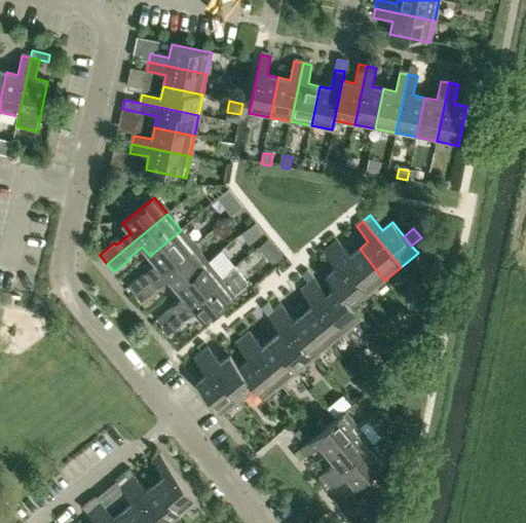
[(135,296),(194,247),(181,230),(150,256),(157,265),(143,277),(142,276),(128,288),(135,296)]
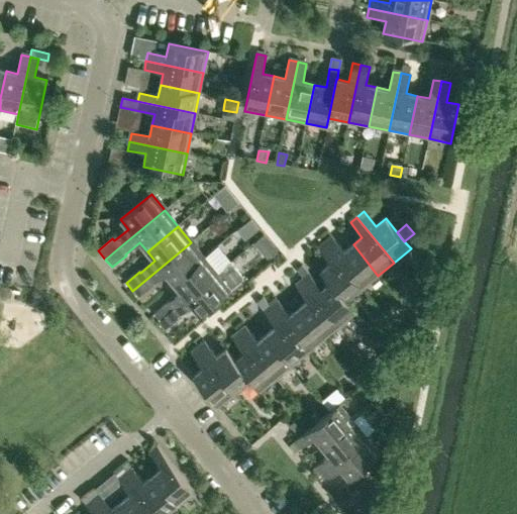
[(378,276),(353,244),(343,252),(331,237),(325,243),(362,289),(378,276)]
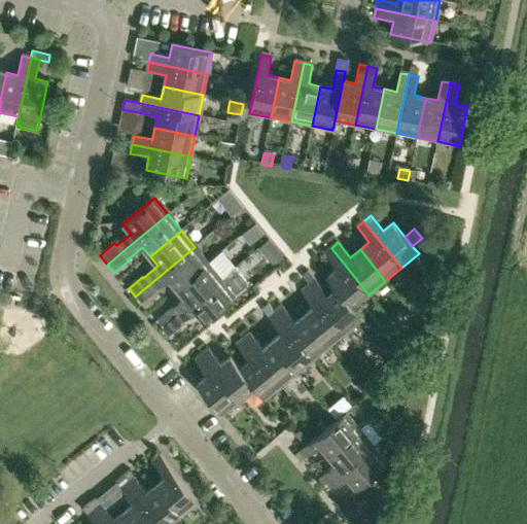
[(177,289),(208,263),(195,247),(135,297),(141,304),(155,292),(154,291),(169,280),(177,289)]
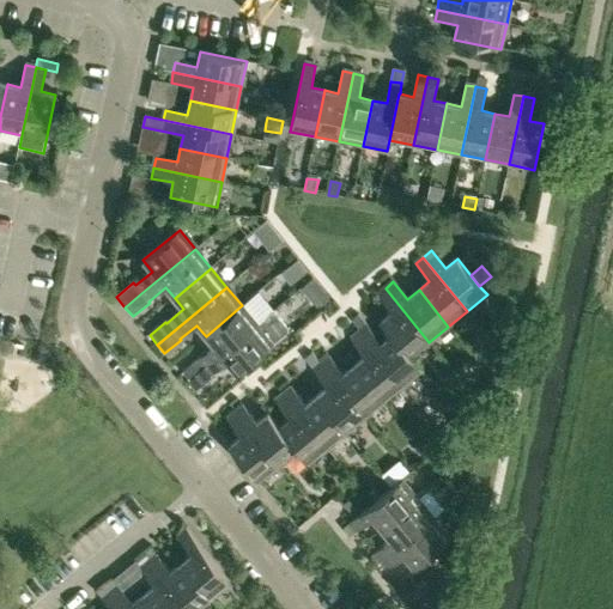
[(411,358),(411,357),(429,342),(386,288),(377,294),(392,312),(380,322),(390,335),(392,334),(411,358)]
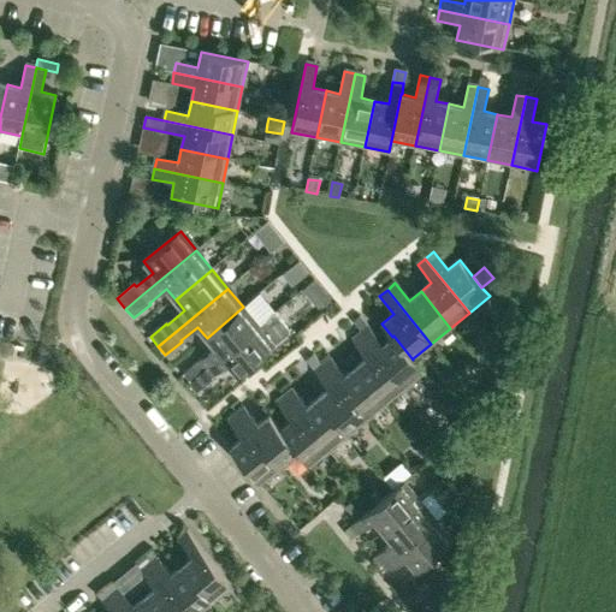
[(259,326),(243,307),(207,338),(215,349),(183,375),(190,384),(205,372),(205,370),(259,326)]
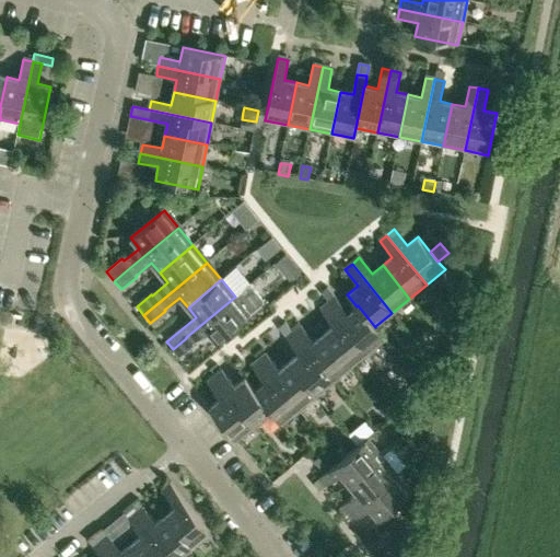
[(194,346),(193,345),(208,332),(217,343),(264,303),(248,286),(235,297),(186,337),(186,338),(173,349),(172,350),(178,359),(194,346)]
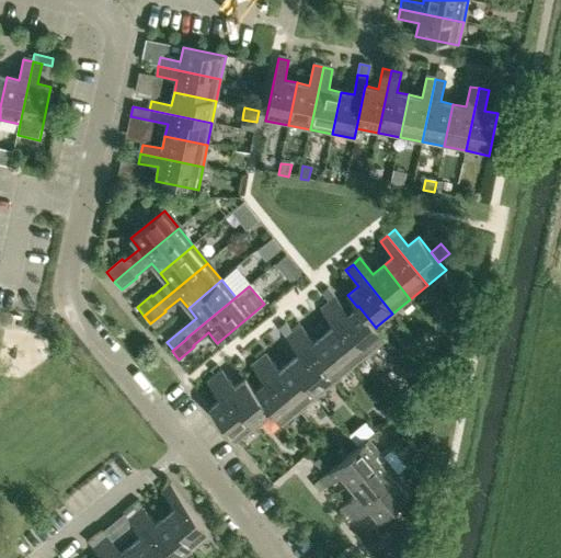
[(328,305),(335,299),(328,291),(321,296),(328,305)]
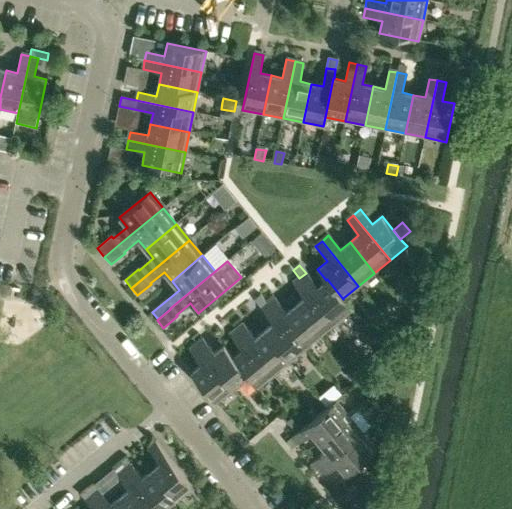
[(327,279),(326,280),(318,287),(306,273),(299,278),(336,323),(352,309),(343,298),(343,299),(327,279)]
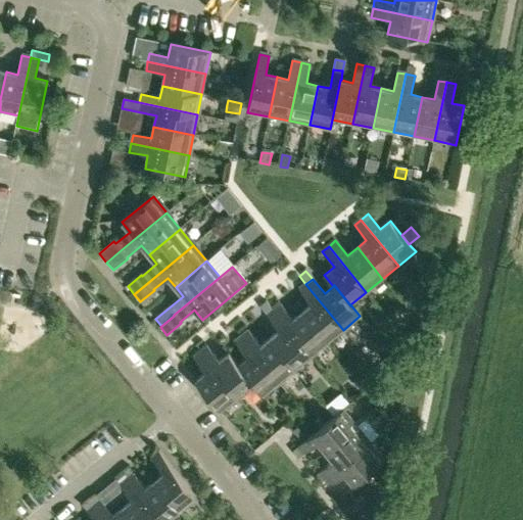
[(327,343),(343,330),(305,284),(299,290),(311,304),(301,313),(327,343)]
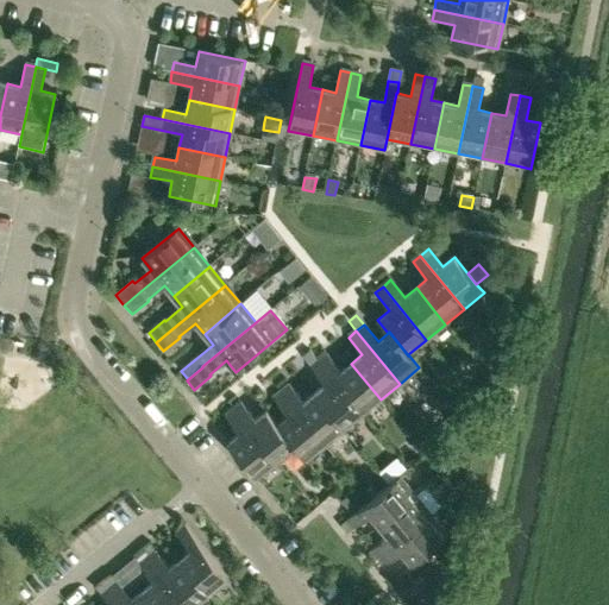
[(303,359),(311,369),(319,361),(311,353),(303,359)]
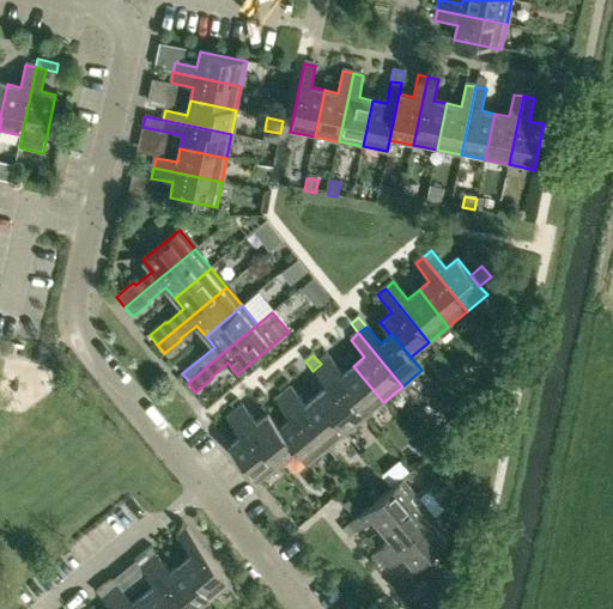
[(383,402),(353,366),(343,375),(329,358),(321,364),(365,418),(383,402)]
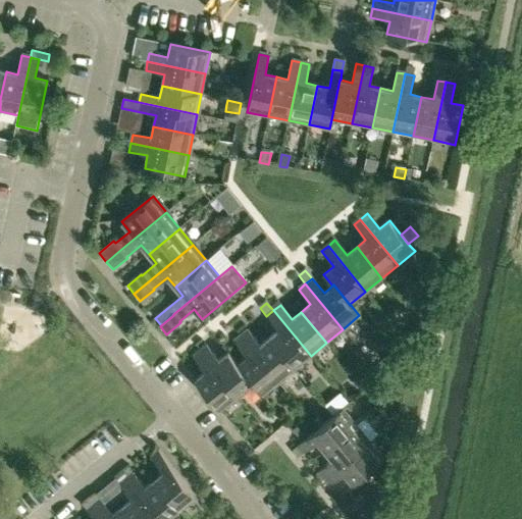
[(295,369),(311,356),(273,310),(266,316),(278,330),(269,339),(295,369)]
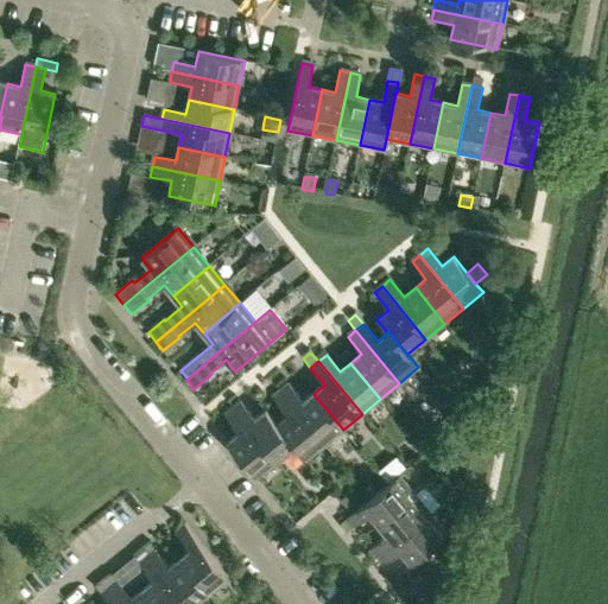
[(343,430),(314,394),(303,402),(289,386),(280,393),(324,445),(343,430)]
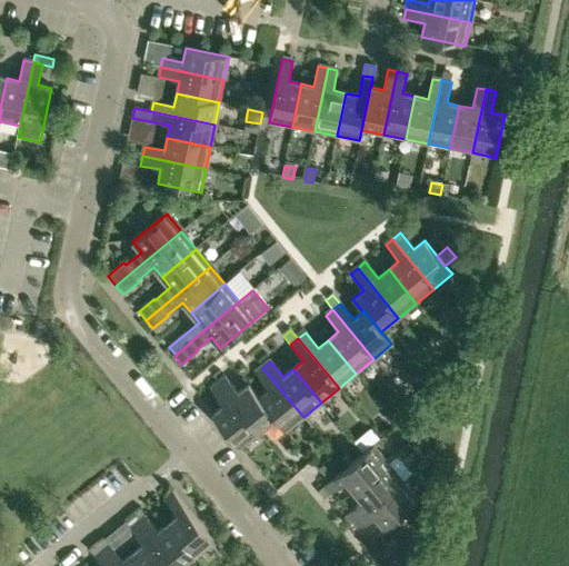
[(286,432),(303,417),(262,368),(256,374),(269,389),(259,398),(276,419),(286,432)]
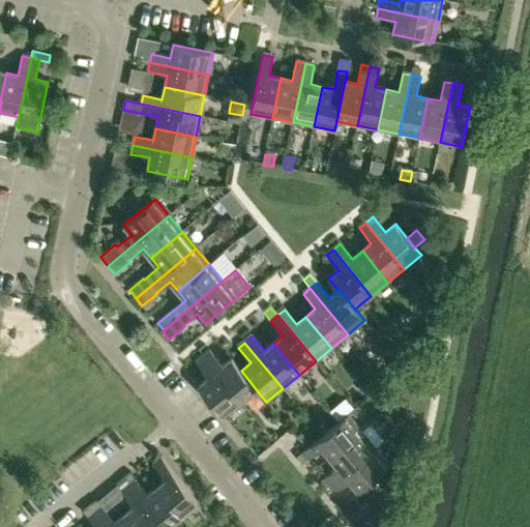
[(241,371),(232,358),(222,367),(209,351),(203,357),(240,404),(257,390),(241,371)]
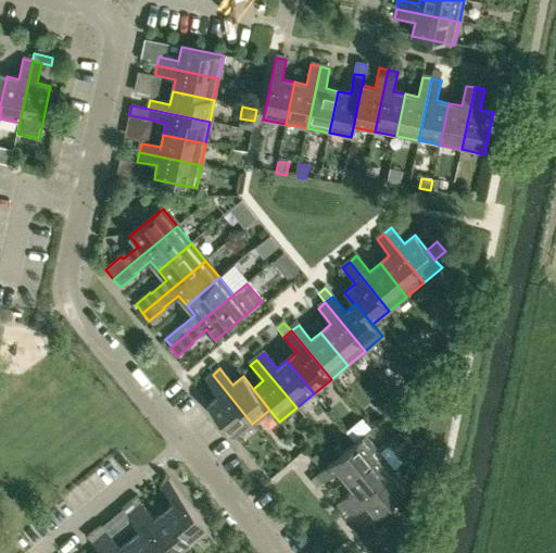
[(235,438),(252,424),(213,375),(205,380),(218,397),(207,405),(235,438)]
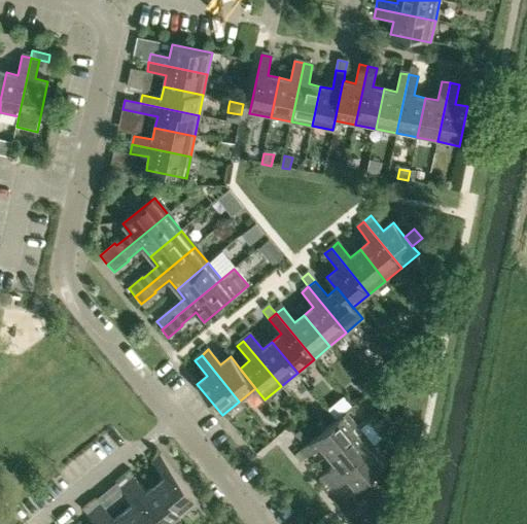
[(361,383),(356,386),(360,393),(365,389),(361,383)]
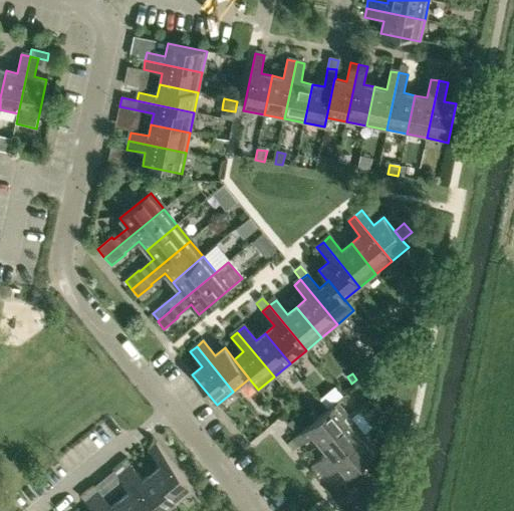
[(327,395),(321,400),(328,410),(335,404),(327,395)]
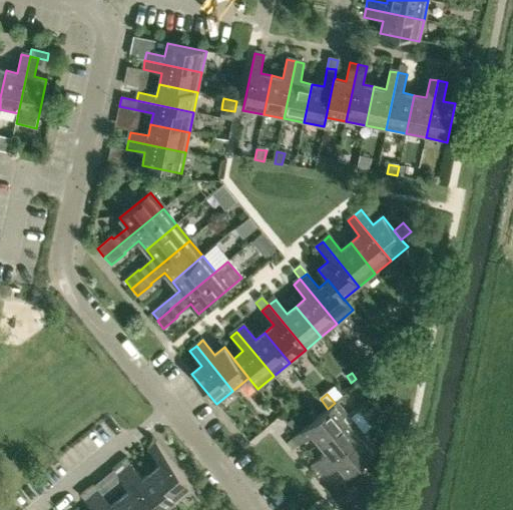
[(320,444),(350,418),(337,402),(292,439),(298,447),(313,435),(320,444)]
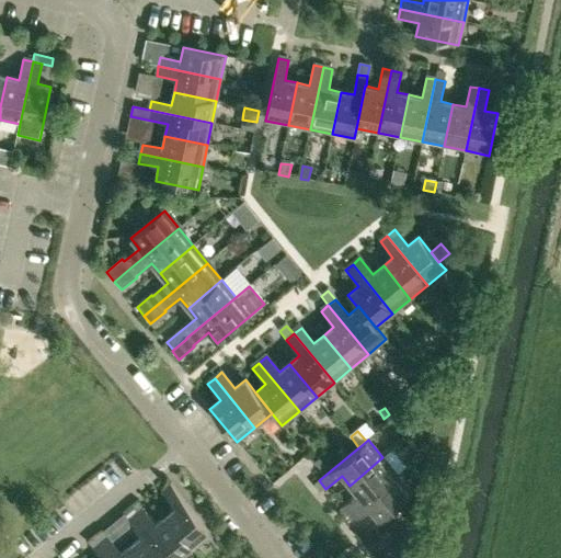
[(382,457),(350,486),(357,496),(342,509),(347,515),(355,510),(397,475),(405,467),(391,451),(390,452),(382,457)]
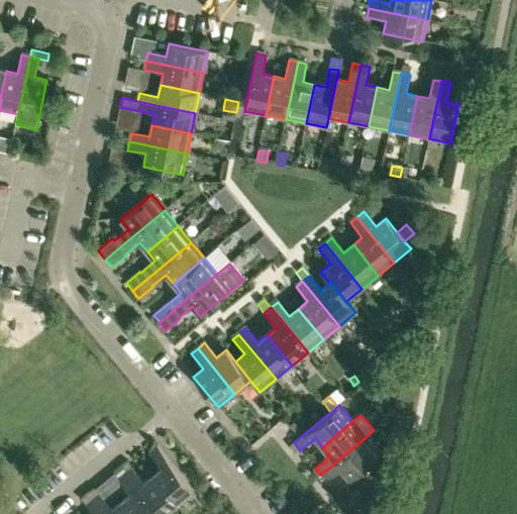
[(327,470),(320,475),(326,482),(340,470),(349,480),(380,453),(366,437),(327,470)]
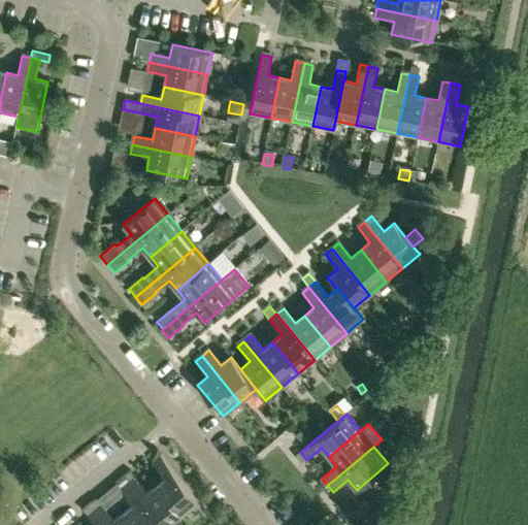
[(156,486),(182,517),(198,503),(160,457),(153,463),(165,478),(156,486)]
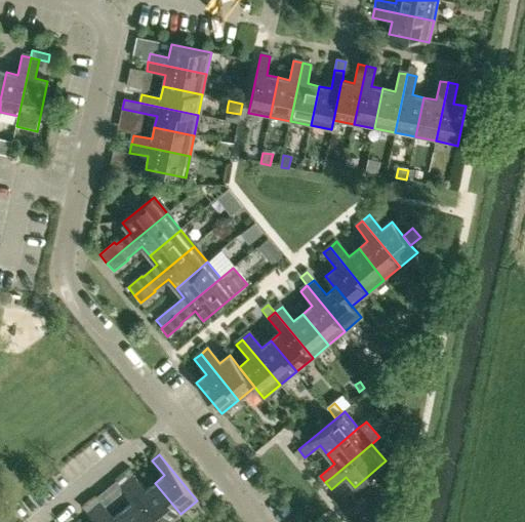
[(122,476),(126,482),(133,476),(129,471),(122,476)]
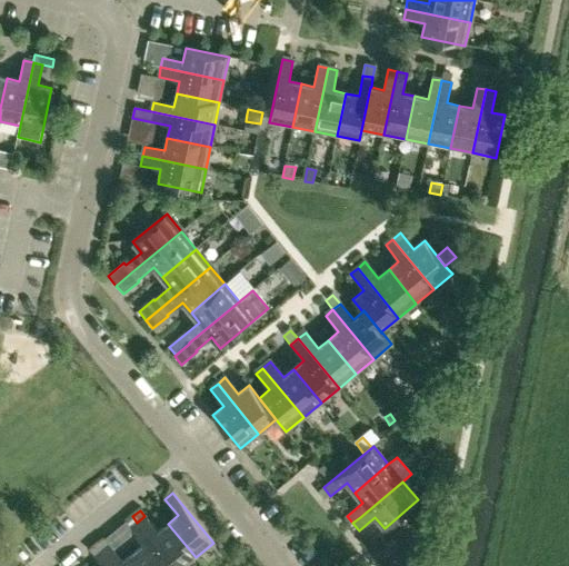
[(125,523),(130,528),(137,523),(132,516),(125,523)]
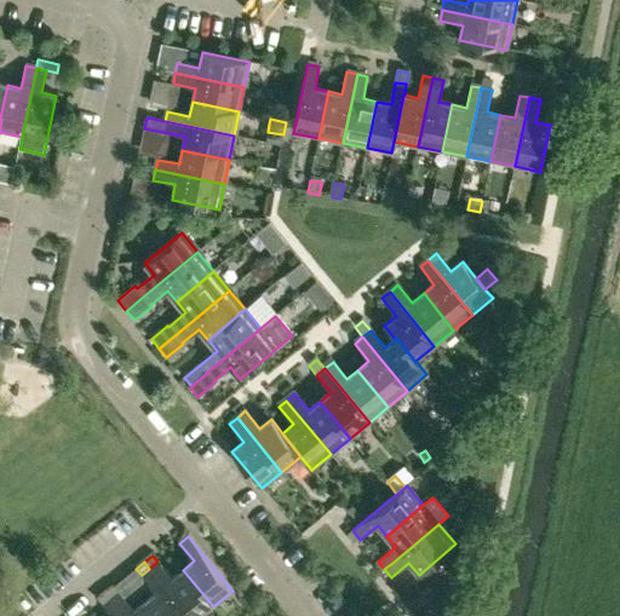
[(202,615),(213,606),(183,570),(172,579),(158,562),(149,569),(188,615),(202,615)]
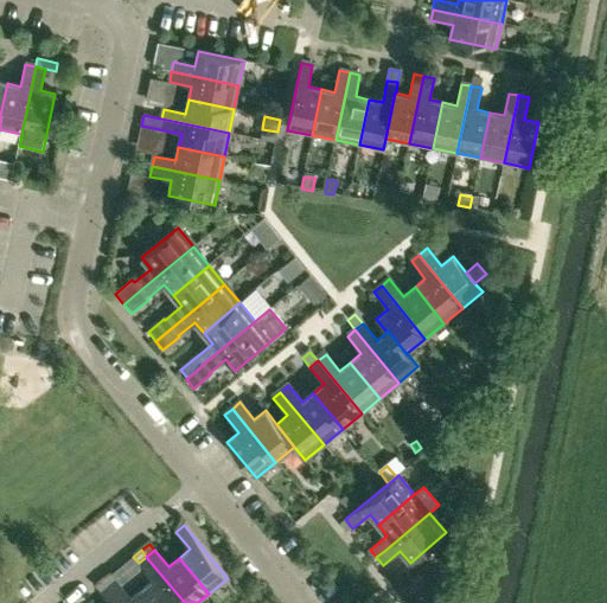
[(184,602),(146,557),(139,563),(152,581),(142,589),(153,602),(184,602)]
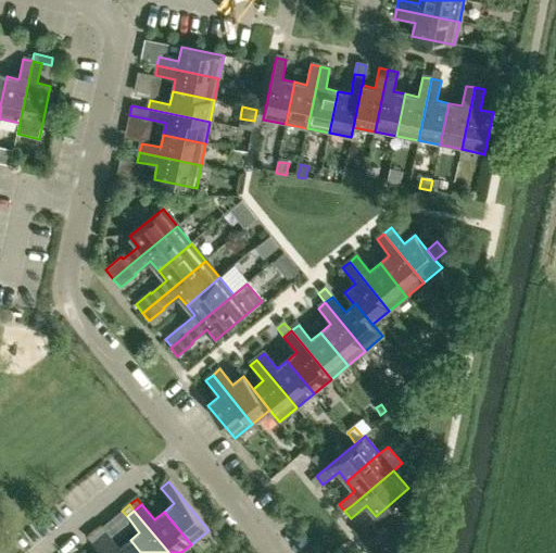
[(100,539),(108,532),(102,527),(95,532),(100,539)]
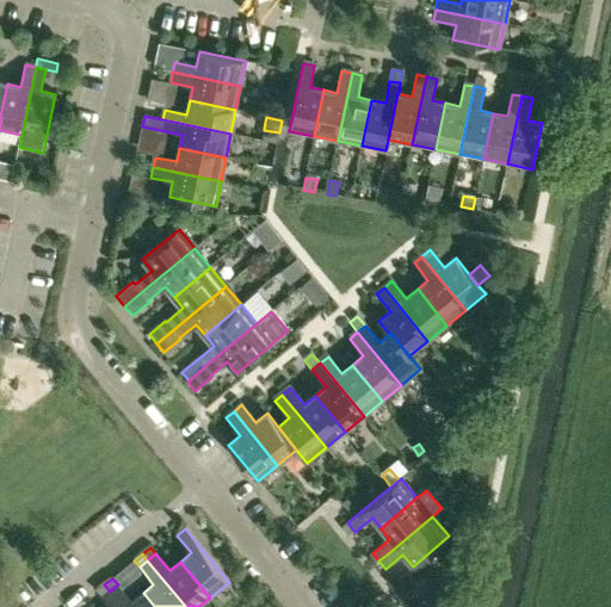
[(110,592),(104,584),(97,592),(102,598),(110,592)]
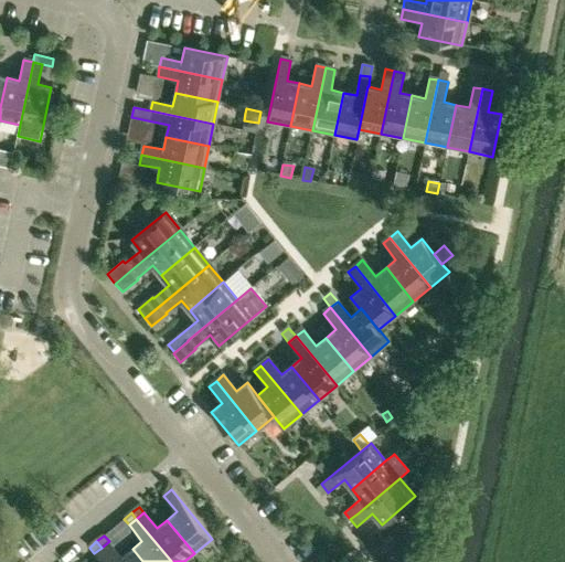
[(142,561),(132,549),(121,557),(109,541),(102,548),(113,561),(142,561)]
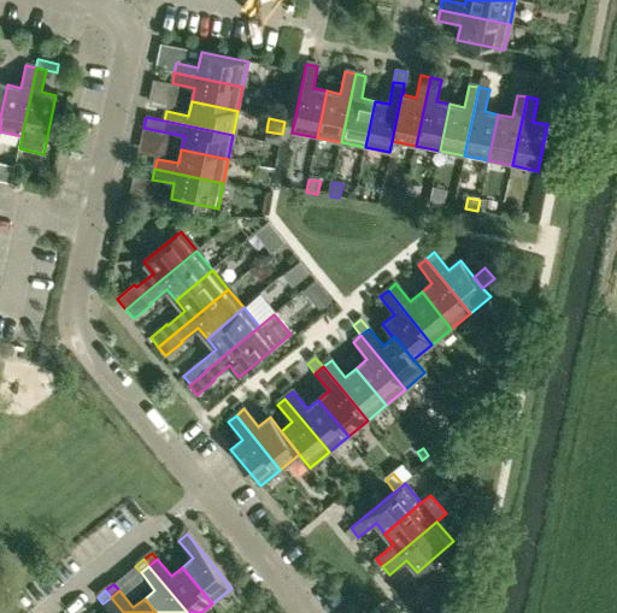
[(123,612),(111,597),(103,603),(110,612),(123,612)]
